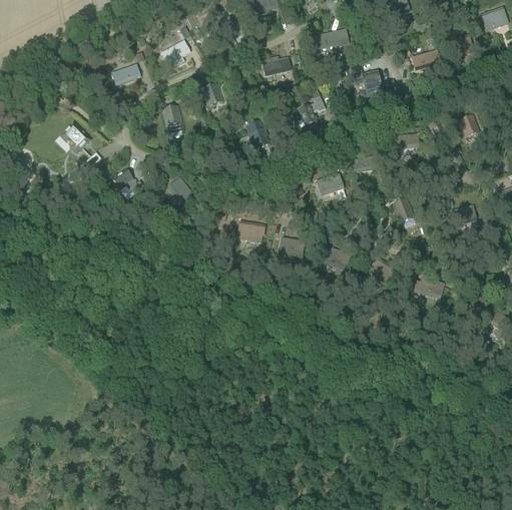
[(250,0),(251,3),(252,12),(260,11),(259,9),(270,7),(271,9),(276,8),(275,3),(278,3),(277,0),(250,0)]
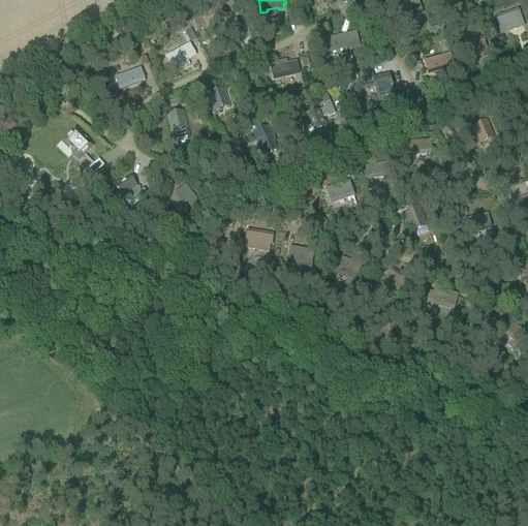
[(423,11),(418,0),(402,0),(399,1),(401,7),(403,6),(405,13),(410,12),(410,13),(412,12),(412,11),(416,10),(417,13),(423,11)]
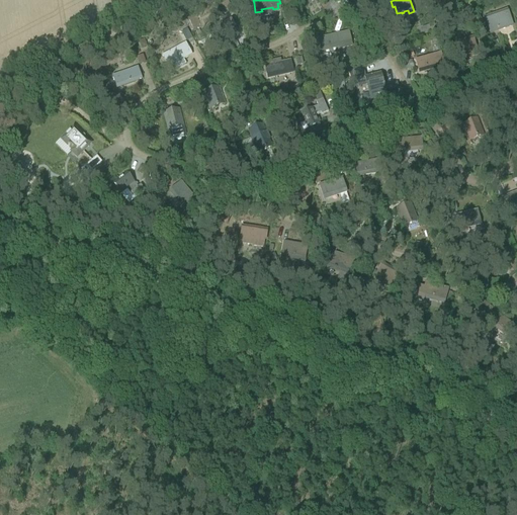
[(435,0),(441,12),(445,11),(448,9),(444,0),(435,0)]
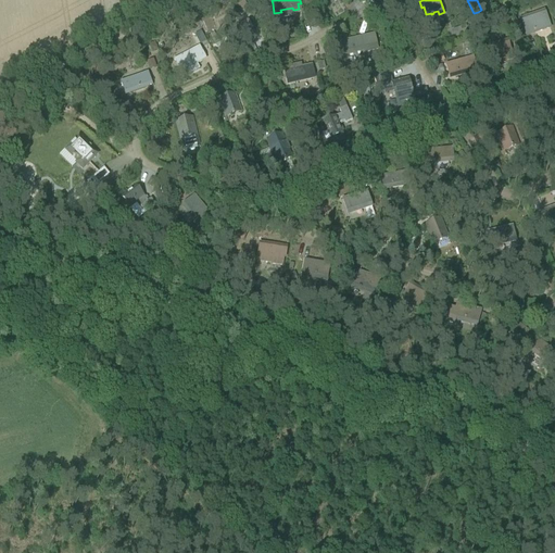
[(529,13),(519,16),(525,33),(534,29),(550,24),(546,13),(544,8),(529,13)]
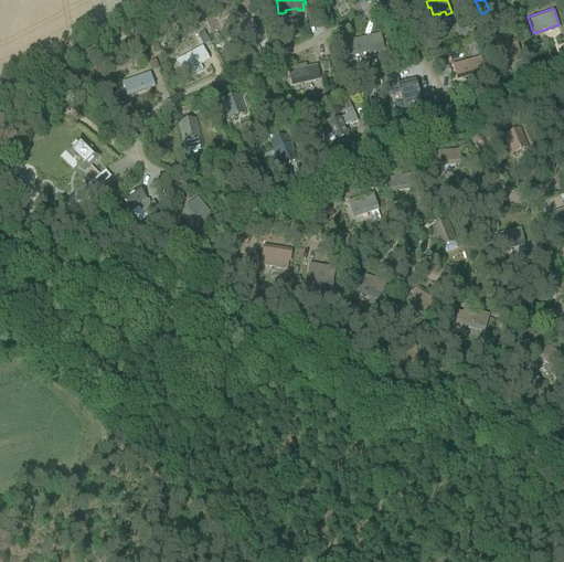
[(227,30),(229,33),(233,43),(241,40),(240,38),(249,32),(251,35),(256,32),(255,30),(257,29),(252,18),(227,30)]
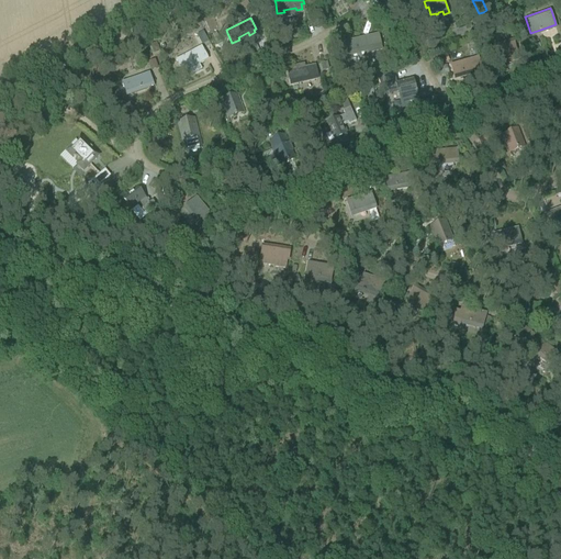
[(380,32),(338,42),(341,54),(337,55),(339,60),(368,54),(370,48),(383,46),(380,32)]
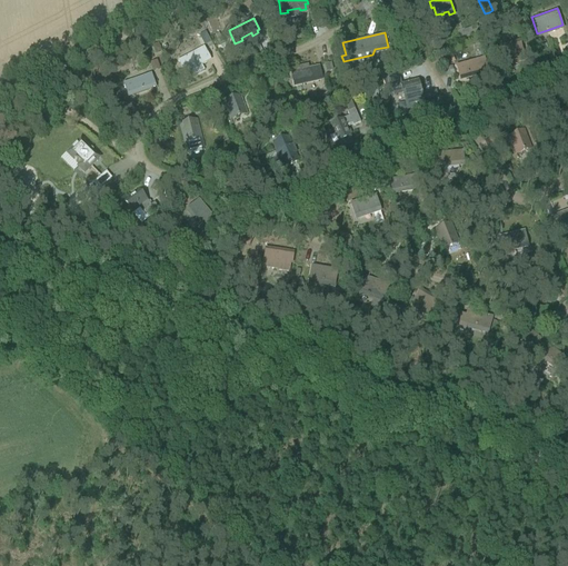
[(501,45),(502,50),(506,60),(525,56),(520,39),(501,45)]
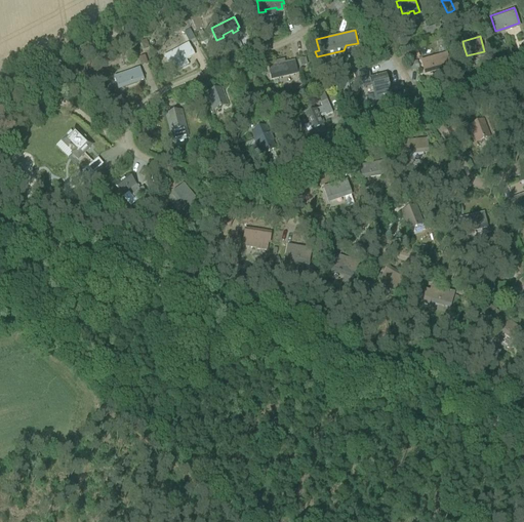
[(165,53),(167,56),(172,66),(178,63),(177,59),(186,55),(187,57),(192,54),(191,52),(193,51),(189,42),(188,41),(165,53)]
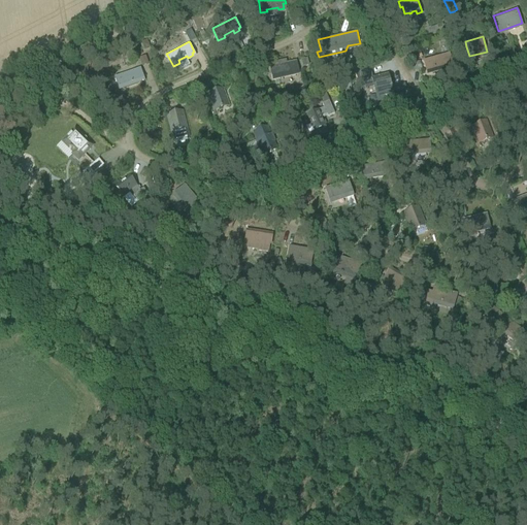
[(425,59),(427,67),(428,72),(436,70),(436,71),(447,69),(447,67),(453,65),(450,53),(425,59)]
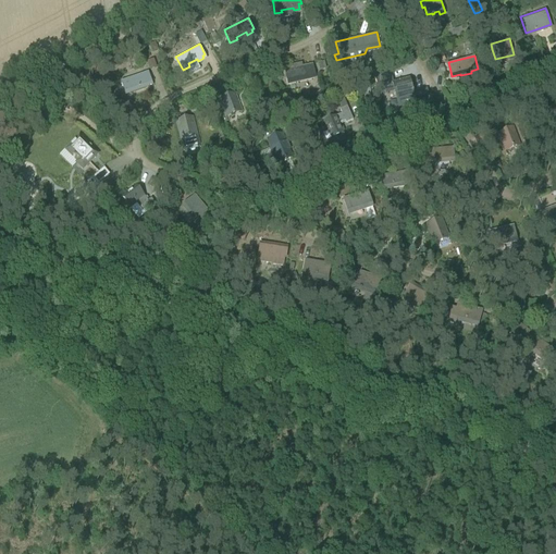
[(155,57),(147,60),(150,68),(158,64),(155,57)]
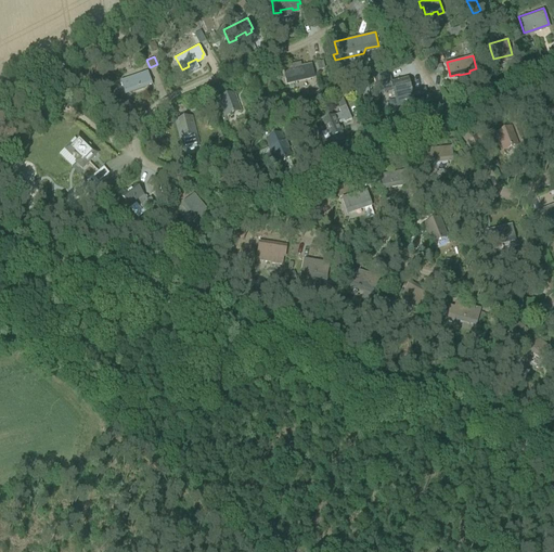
[(285,72),(287,79),(287,81),(311,76),(310,72),(313,71),(311,62),(303,64),(301,60),(290,63),(291,67),(284,68),(285,72)]
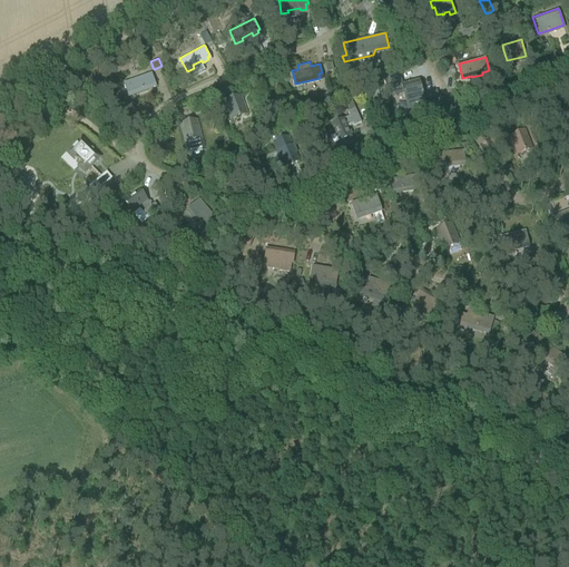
[(151,71),(125,80),(128,90),(131,89),(133,94),(138,91),(137,89),(148,85),(149,88),(156,86),(151,71)]
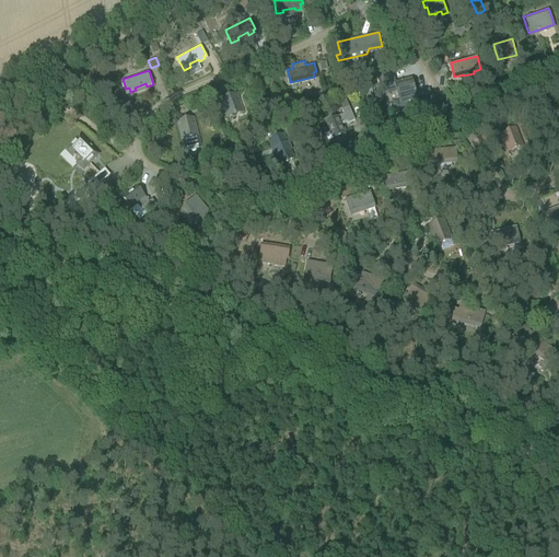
[(418,104),(419,104),(416,92),(417,92),(416,90),(412,77),(408,78),(408,80),(397,82),(396,81),(402,105),(407,104),(406,99),(416,95),(418,104)]
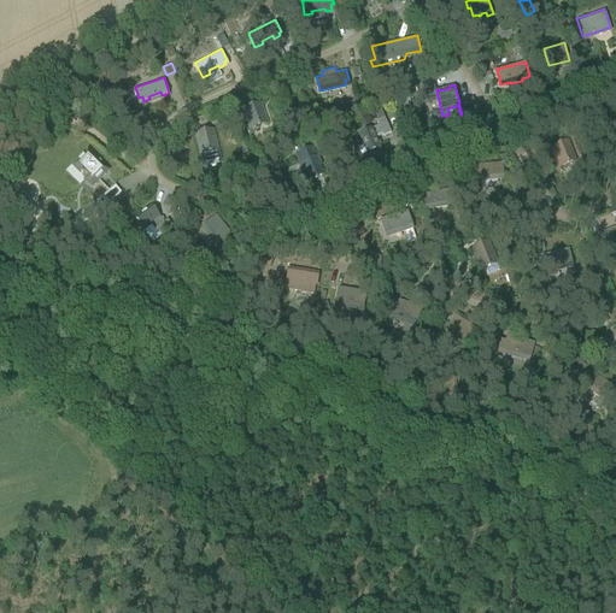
[(245,108),(248,119),(251,125),(258,123),(259,123),(260,123),(259,122),(268,119),(265,113),(262,102),(245,108)]
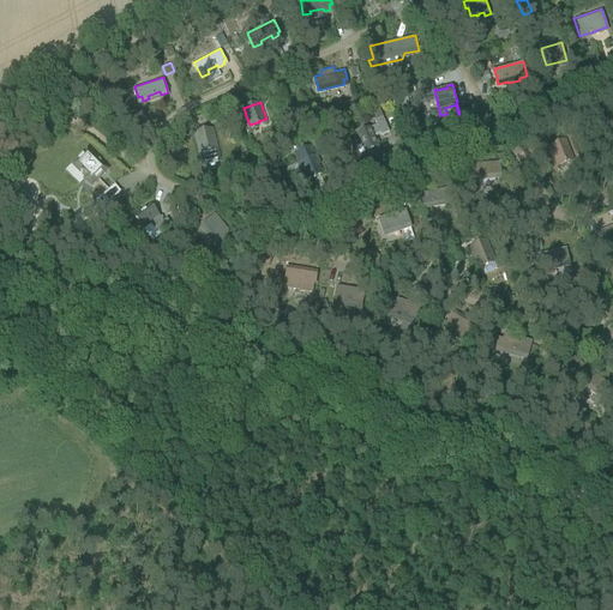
[(377,122),(358,131),(366,150),(380,144),(376,133),(380,131),(382,133),(390,130),(378,103),(368,107),(372,115),(374,115),(377,122)]
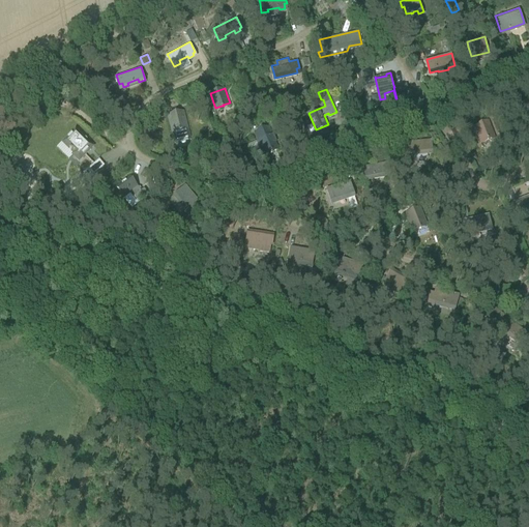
[(196,92),(188,94),(189,100),(197,99),(196,92)]
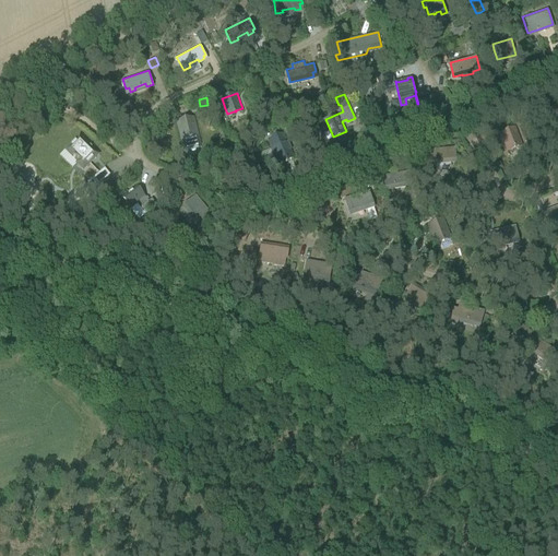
[(557,101),(545,107),(548,115),(550,114),(553,118),(557,116),(557,101)]
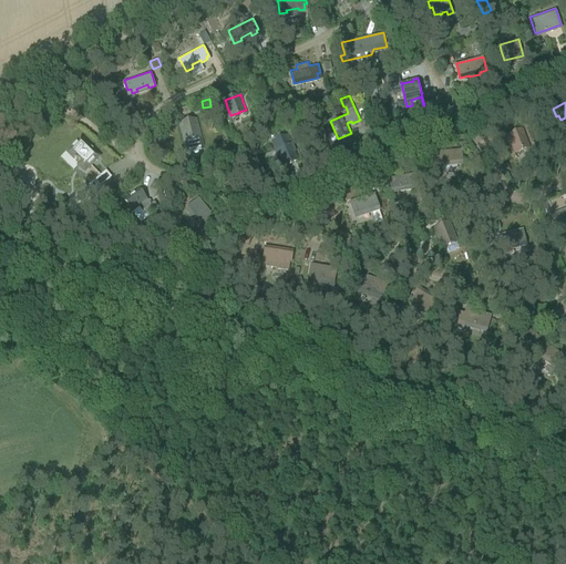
[(197,119),(181,122),(185,139),(193,136),(193,137),(194,136),(201,134),(197,119)]
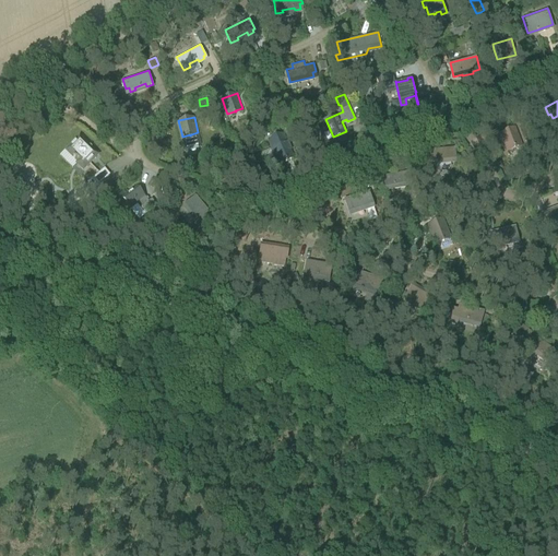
[(517,127),(501,133),(507,149),(514,145),(514,146),(515,146),(515,145),(522,142),(517,127)]
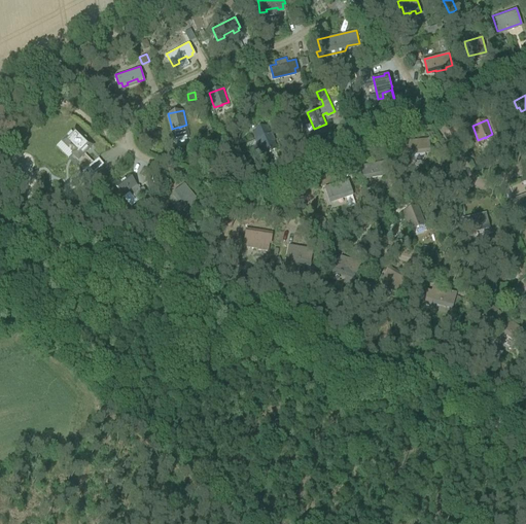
[(79,159),(94,144),(75,125),(62,139),(72,150),(71,151),(79,159)]
